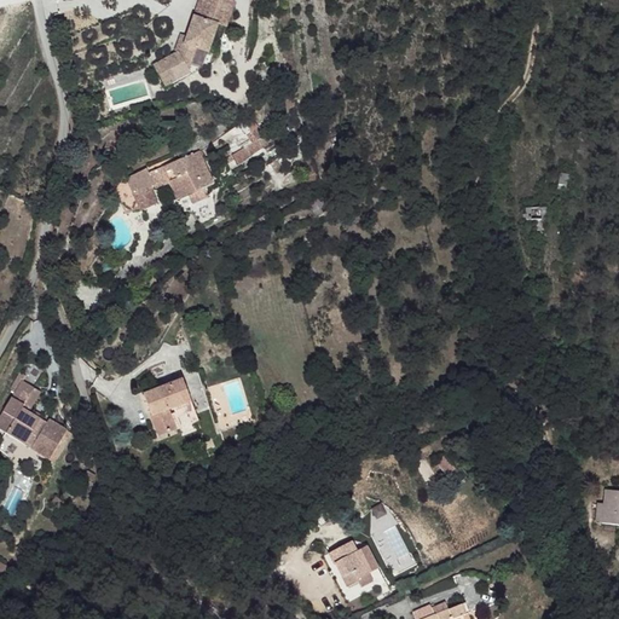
[(212,9),(195,3),(186,28),(198,33),(203,17),(208,19),(212,9)]
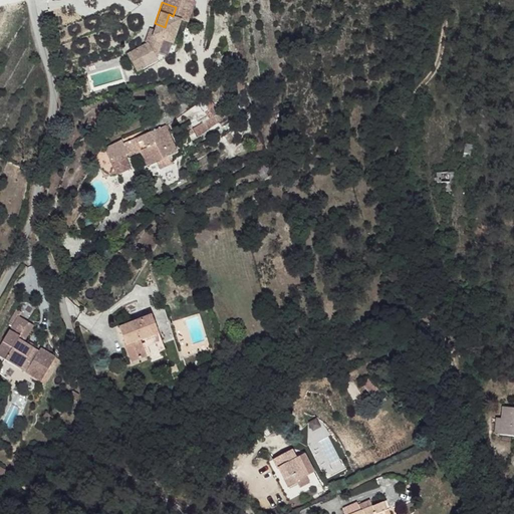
[(188,11),(176,7),(173,16),(169,14),(165,27),(155,23),(152,33),(149,40),(147,46),(145,45),(142,53),(131,59),(141,79),(172,62),(188,11)]
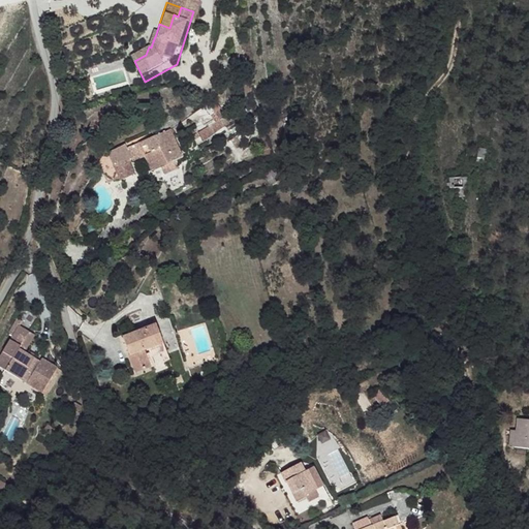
[(151,48),(153,41),(148,39),(144,54),(146,55),(149,47),(151,48)]
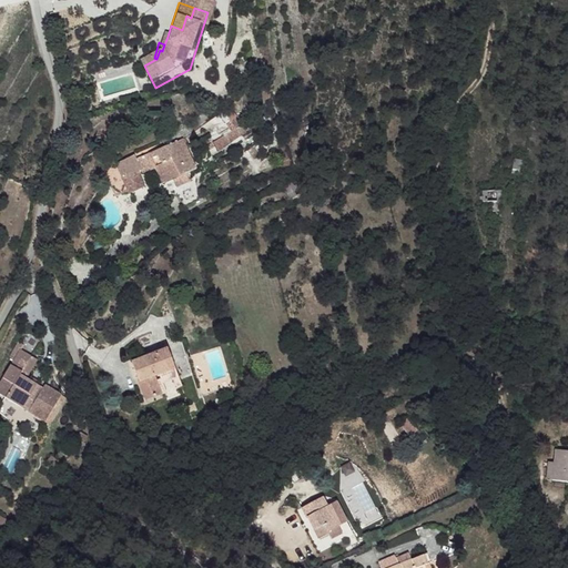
[(144,66),(134,71),(146,92),(155,88),(144,66)]
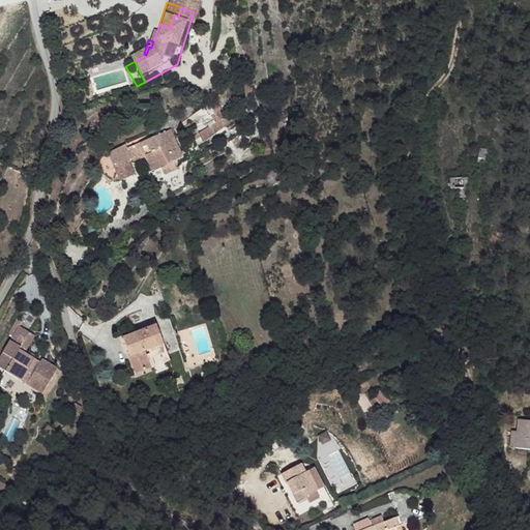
[(233,122),(224,108),(219,111),(223,115),(216,120),(216,121),(208,128),(212,136),(233,122)]
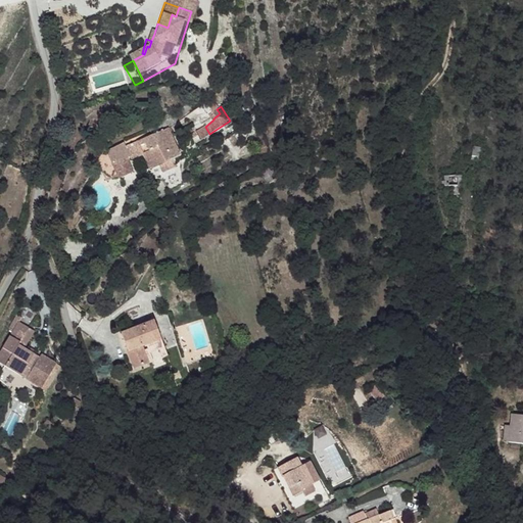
[(163,129),(135,141),(140,155),(152,150),(151,148),(165,143),(169,141),(163,129)]
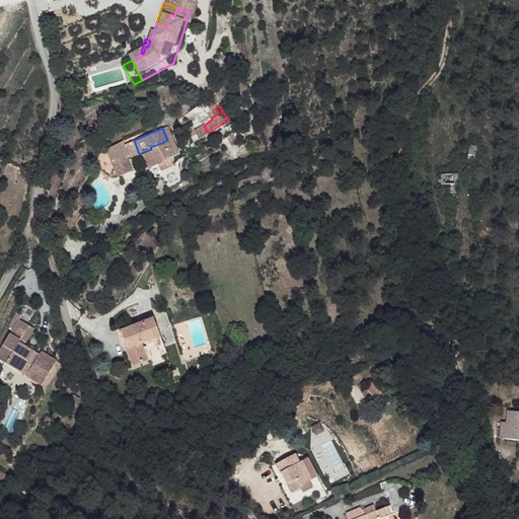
[(167,140),(164,142),(171,158),(178,154),(171,138),(167,140)]
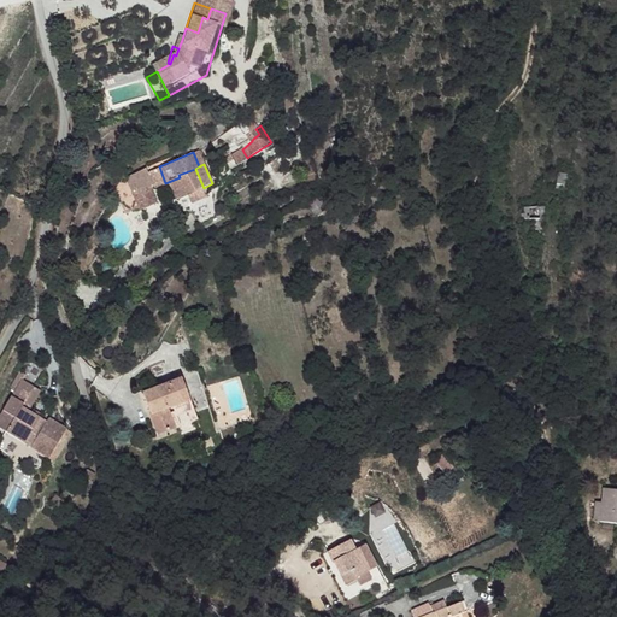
[(195,169),(178,175),(180,177),(187,195),(198,191),(204,188),(195,169)]
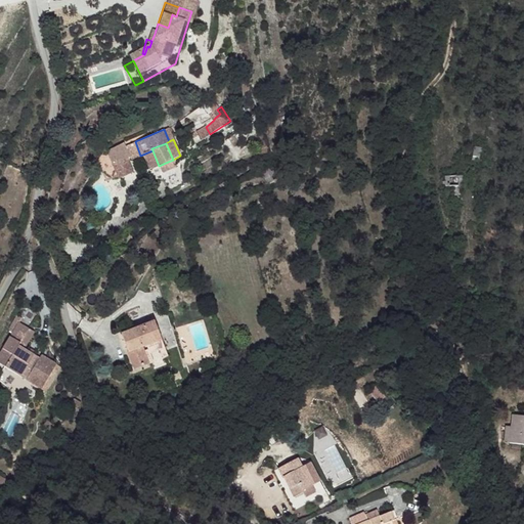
[(482,146),(473,145),(471,158),(479,160),(482,146)]
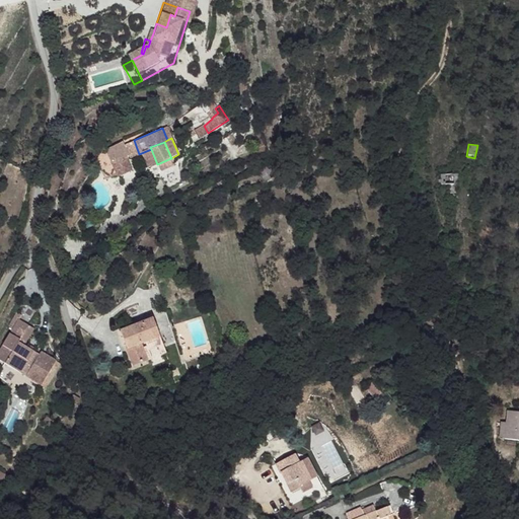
[(171,158),(166,160),(168,166),(180,161),(178,154),(171,158)]
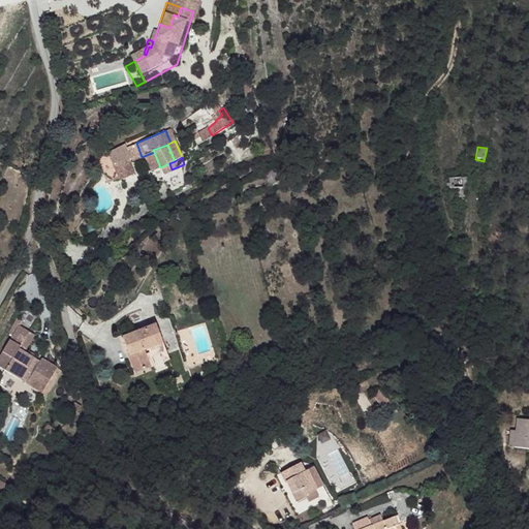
[(459,177),(449,178),(450,187),(460,187),(459,177)]
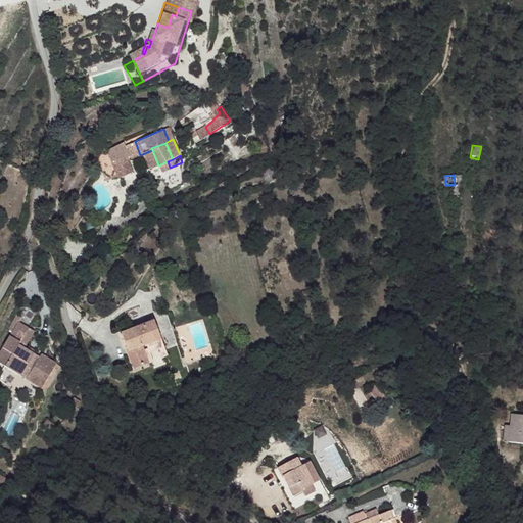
[(462,175),(454,175),(455,185),(455,194),(462,194),(461,187),(463,188),(462,175)]
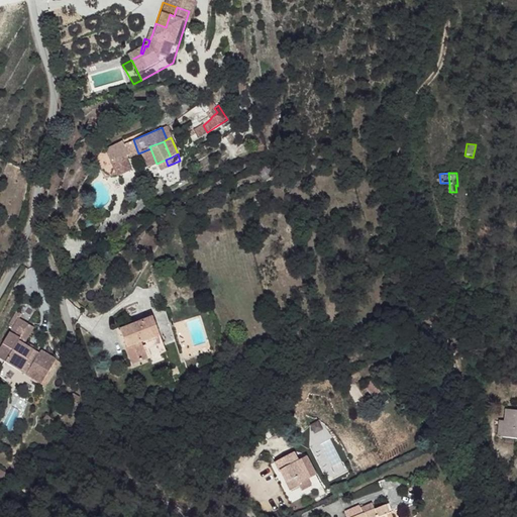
[(261,179),(253,181),(257,191),(265,188),(261,179)]
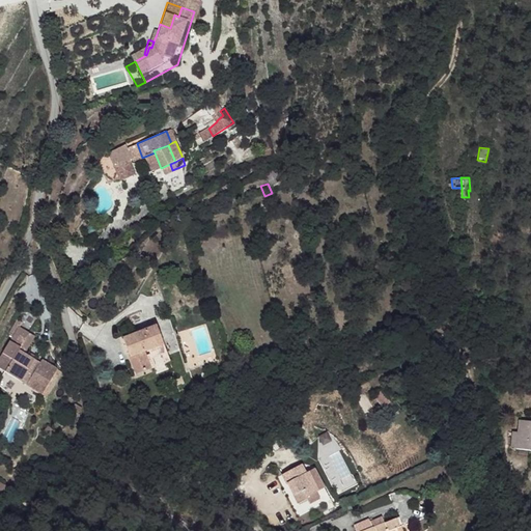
[(260,186),(250,190),(254,200),(264,196),(260,186)]
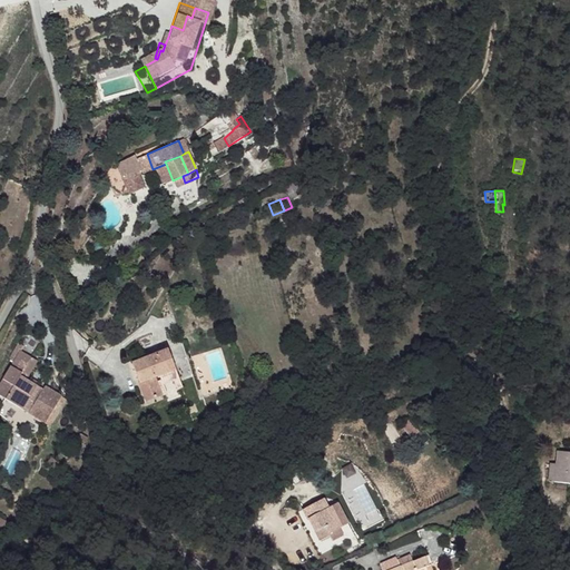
[(0,384),(0,393),(47,422),(62,394),(46,384),(45,387),(27,377),(38,359),(21,350),(25,345),(20,342),(11,356),(15,360),(0,384)]
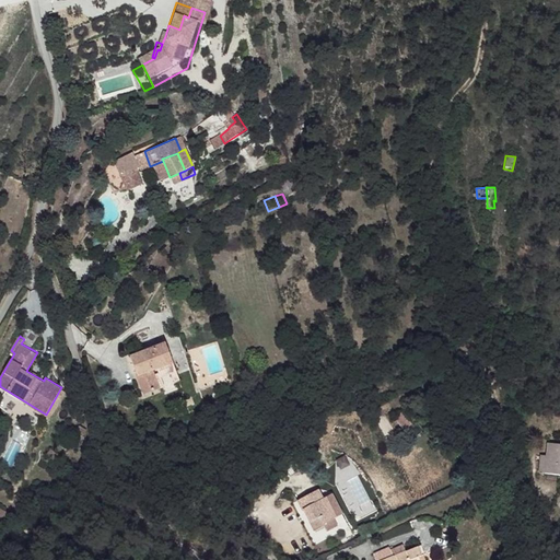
[(170,356),(135,366),(147,404),(161,399),(182,393),(176,375),(170,356)]
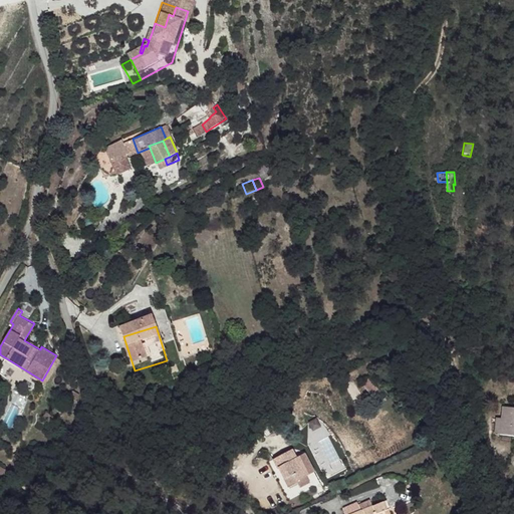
[(56,355),(42,380),(45,382),(60,357),(56,355)]
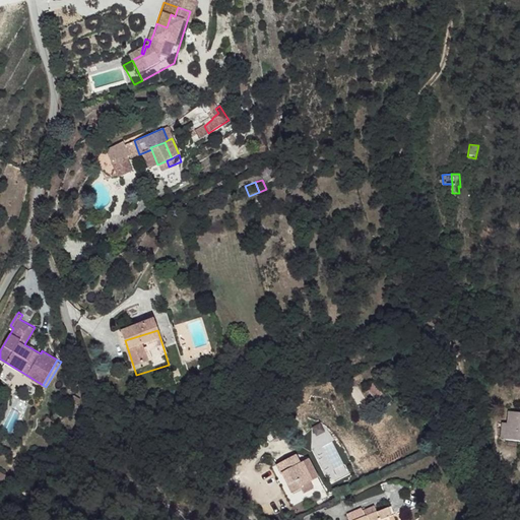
[(379,384),(373,389),(382,398),(387,393),(379,384)]
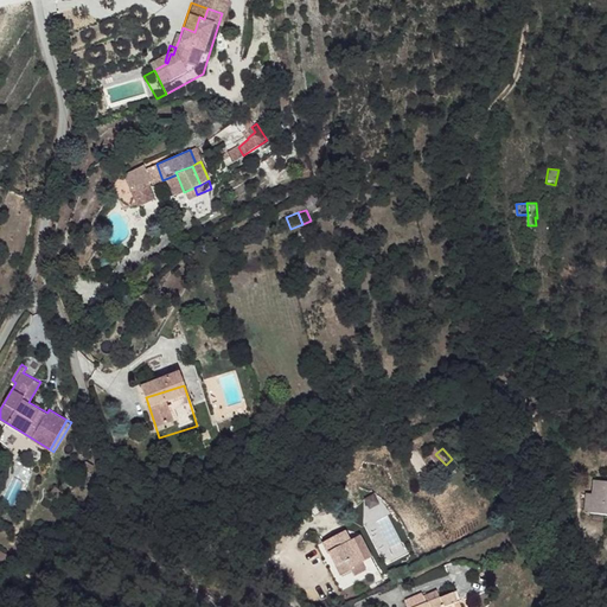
[(87,459),(78,475),(87,480),(95,464),(87,459)]
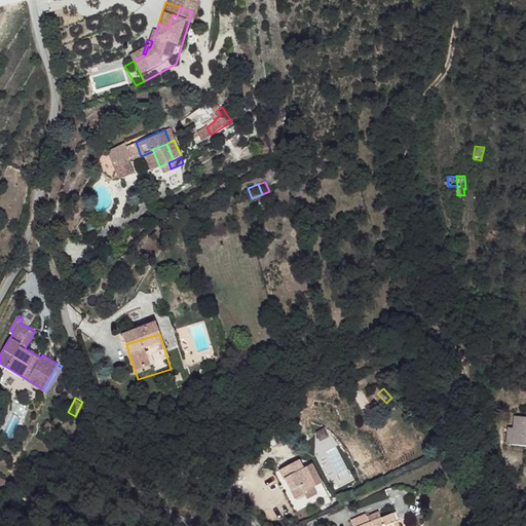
[(398,404),(391,398),(386,403),(391,409),(398,404)]
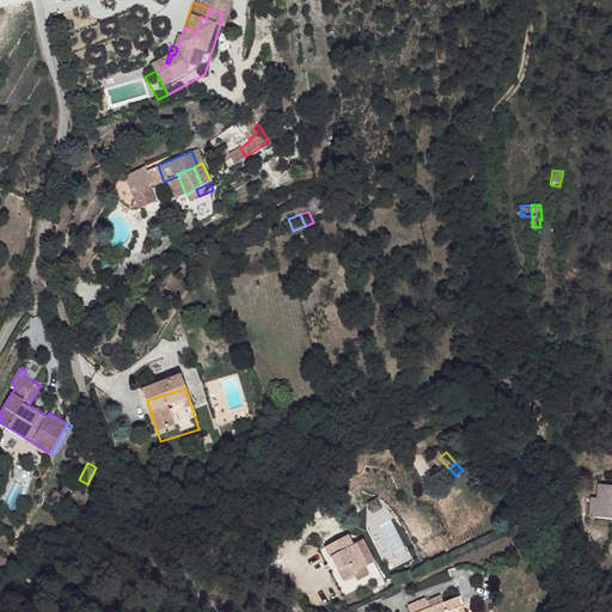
[(57,489),(51,495),(61,502),(66,496),(57,489)]
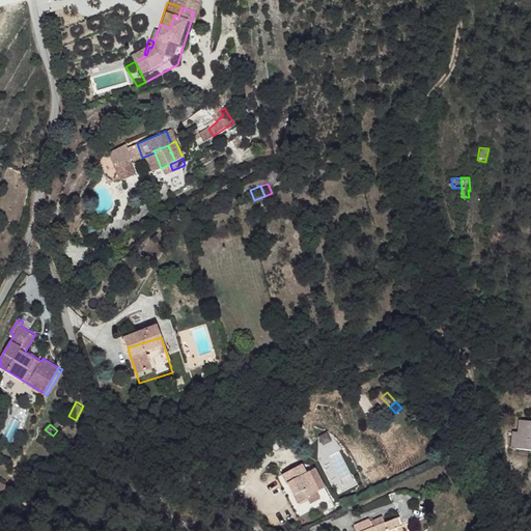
[(519,438),(518,455),(530,456),(530,426),(520,426),(519,438)]
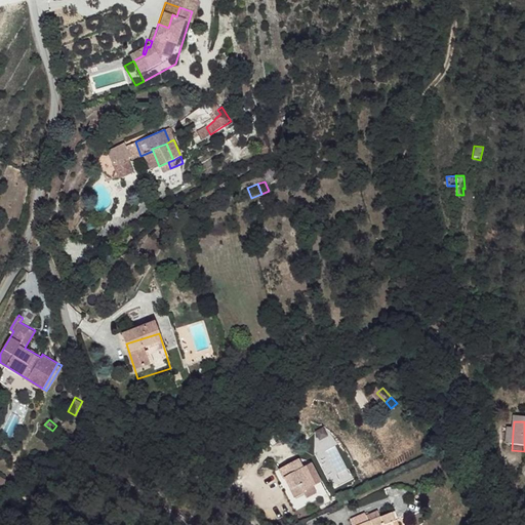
[(303,456),(282,468),(287,477),(289,475),(299,495),(309,490),(307,488),(315,484),(319,482),(310,463),(307,465),(303,456)]
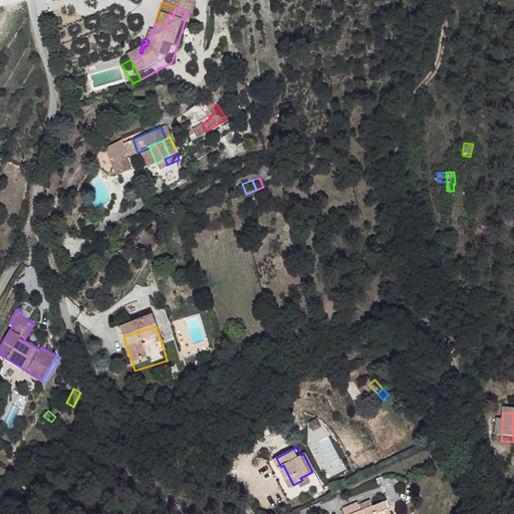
[(0,489),(4,491),(13,473),(0,466),(0,489)]
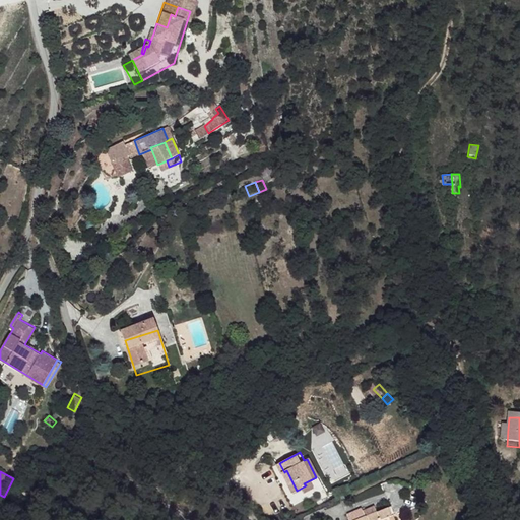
[(312,479),(304,483),(306,485),(309,492),(316,488),(312,479)]
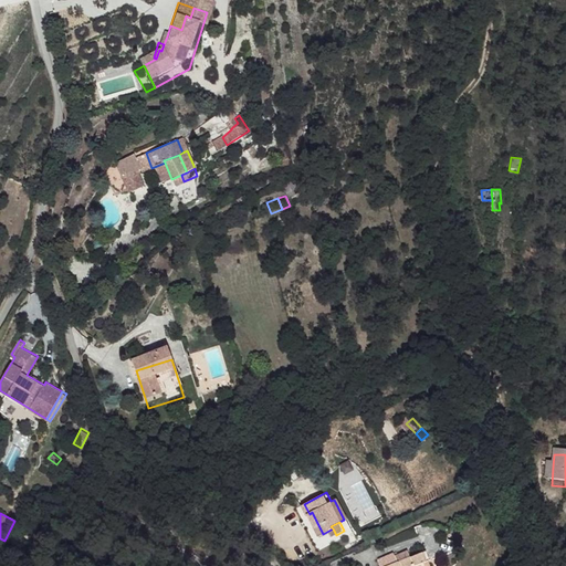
[(399,552),(381,558),(383,565),(391,565),(416,557),(412,551),(400,554),(399,552)]
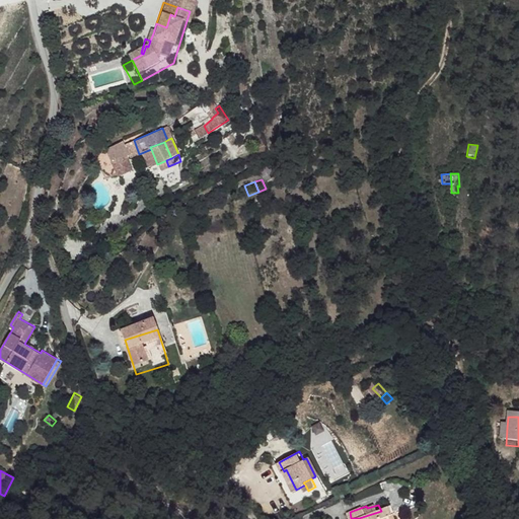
[(381,511),(359,518),(390,518),(397,515),(394,506),(381,511)]
